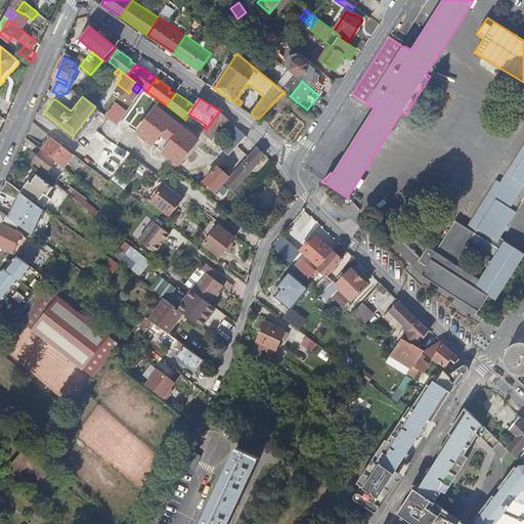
[(105,115),(118,123),(127,108),(115,100),(105,115)]
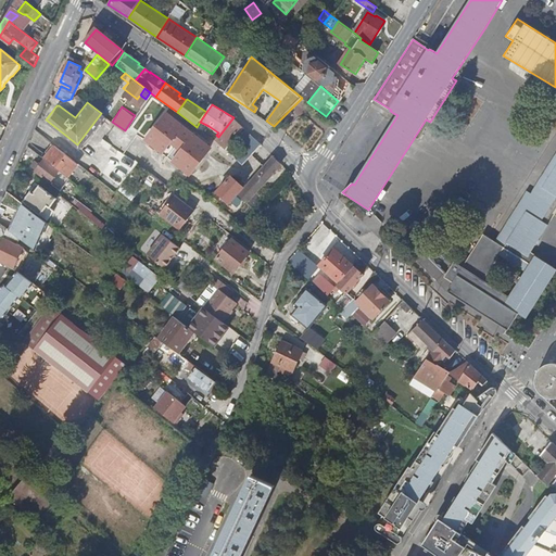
[(149,129),(152,133),(147,139),(159,149),(165,139),(180,151),(173,160),(186,169),(191,162),(194,164),(206,148),(200,143),(202,140),(169,115),(167,118),(161,113),(149,129)]
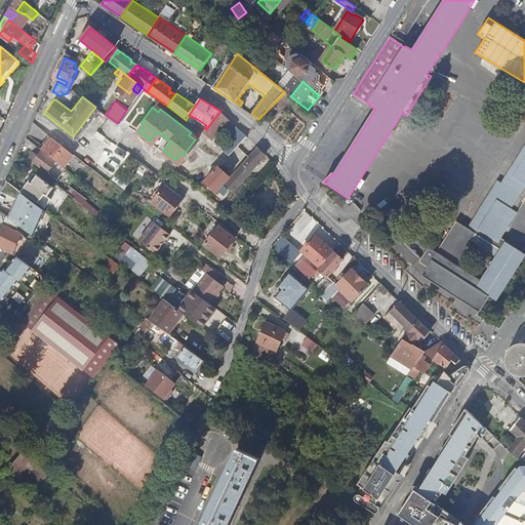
[(230,120),(220,111),(206,129),(203,132),(213,142),(230,120)]
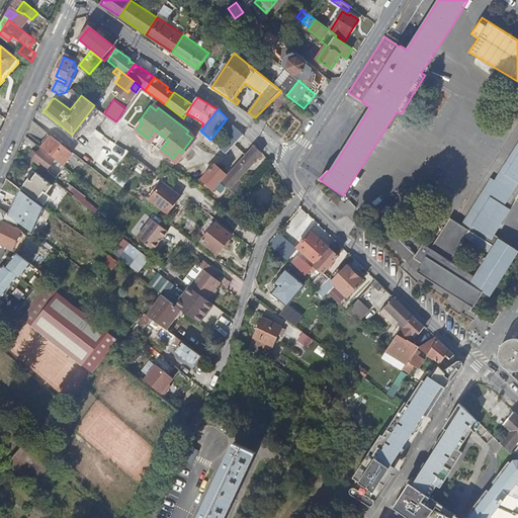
[(216,144),(226,152),(243,134),(233,124),(216,144)]
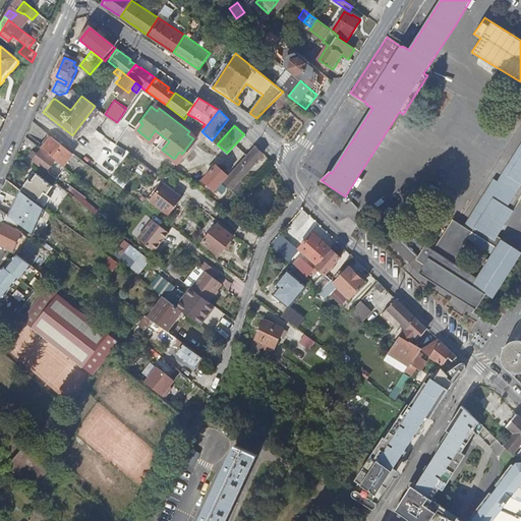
[(52,136),(42,150),(59,163),(64,166),(73,154),(52,136)]
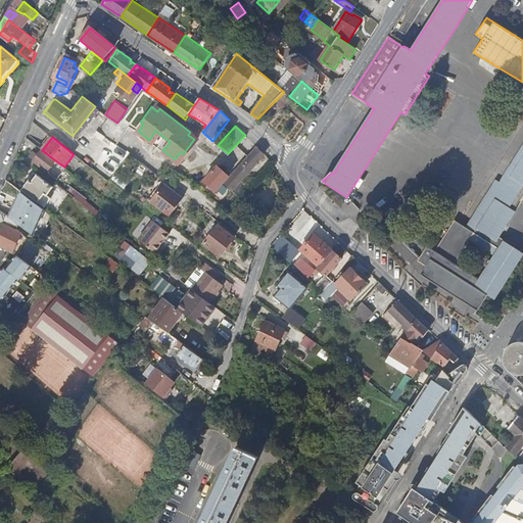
[(265,154),(256,146),(241,163),(249,172),(264,156),(265,154)]
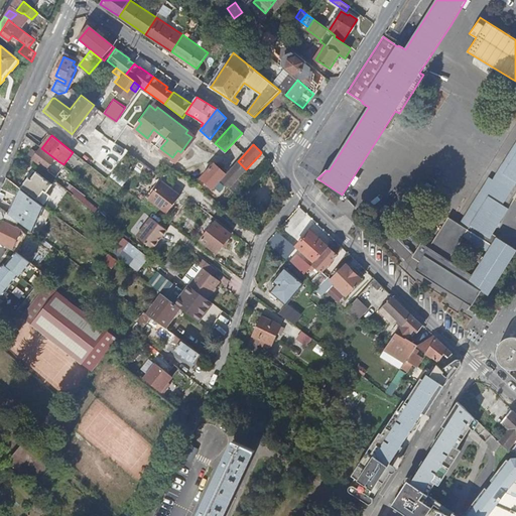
[(429,249),(428,248),(422,244),(414,257),(411,254),(406,259),(410,265),(416,272),(438,286),(459,299),(472,307),(482,291),(489,295),(515,251),(515,250),(511,247),(497,239),(495,242),(491,240),(493,236),(495,232),(501,223),(509,211),(507,210),(503,207),(515,184),(515,144),(494,180),(489,178),(478,198),(471,208),(466,216),(467,217),(462,226),(460,225),(456,222),(449,218),(433,244),(429,249)]
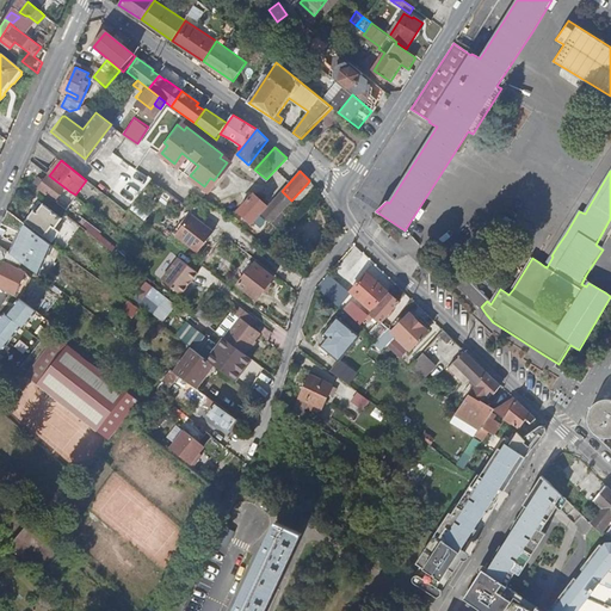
[(55,202),(66,189),(49,176),(38,189),(55,202)]
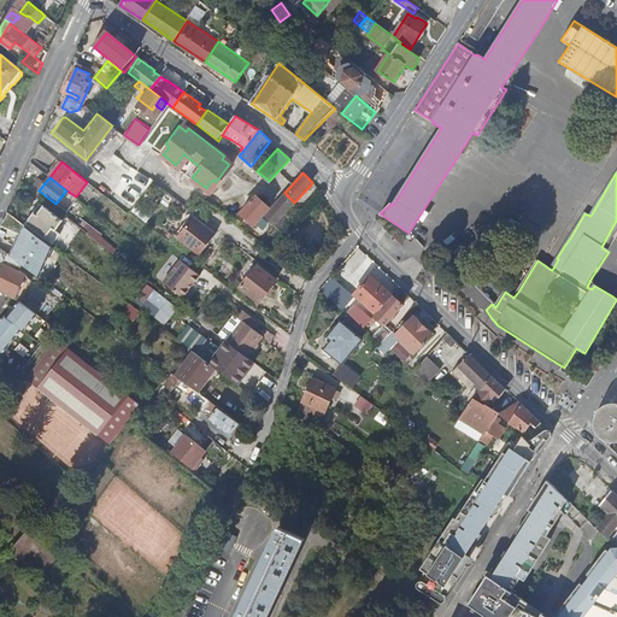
[(247,200),(257,192),(247,182),(239,191),(247,200)]
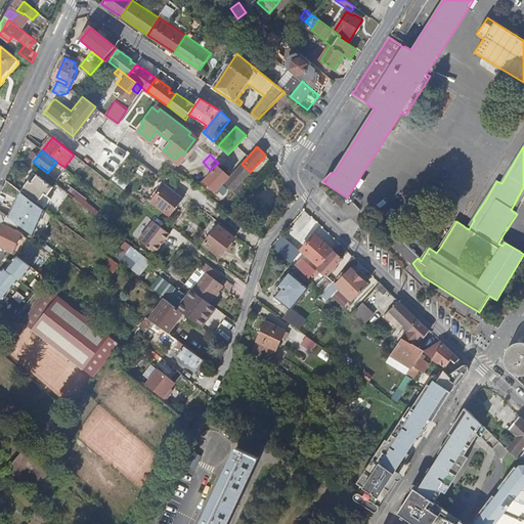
[(66,174),(69,170),(64,167),(59,164),(56,167),(66,174)]
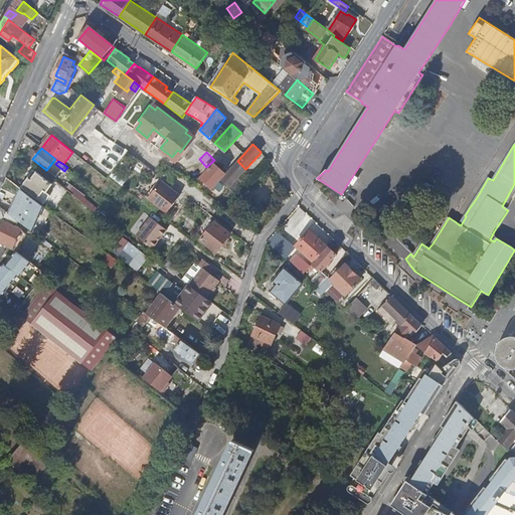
[(245,169),(237,161),(229,170),(226,174),(219,181),(220,181),(228,188),(245,169)]
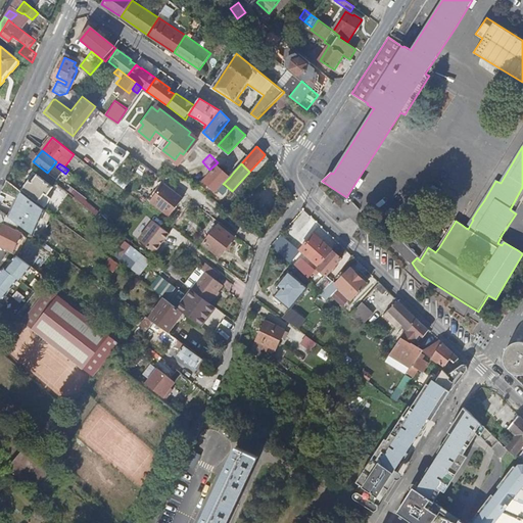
[(205,181),(212,187),(218,191),(224,184),(223,184),(230,177),(226,174),(218,165),(210,174),(208,173),(204,178),(205,180),(205,181)]
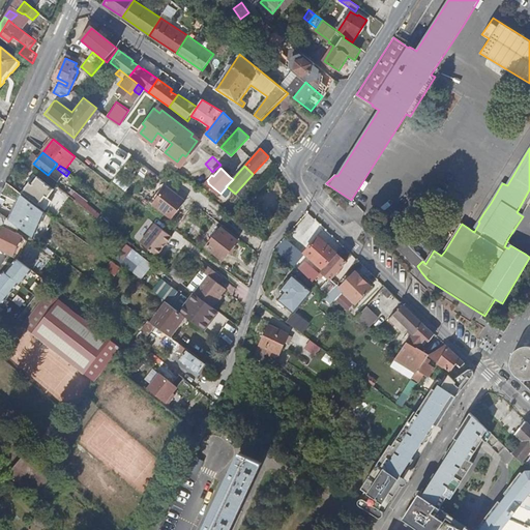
[(36,176),(31,183),(33,185),(39,178),(36,176)]
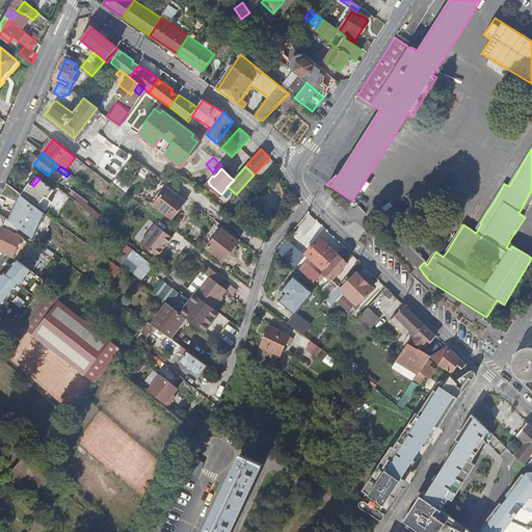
[(52,181),(58,186),(62,182),(55,177),(52,181)]
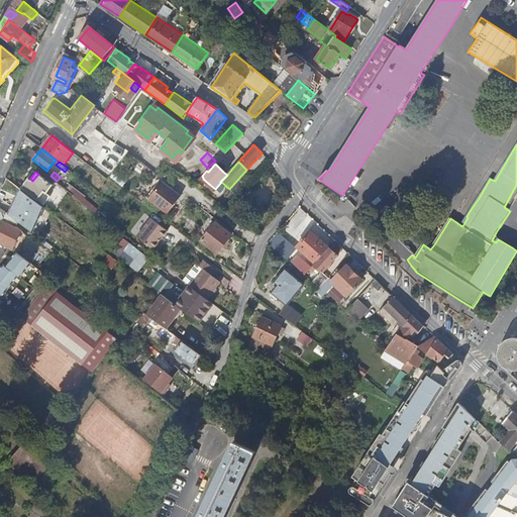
[(23,188),(38,199),(44,191),(47,193),(54,185),(38,174),(32,181),(30,179),(23,188)]
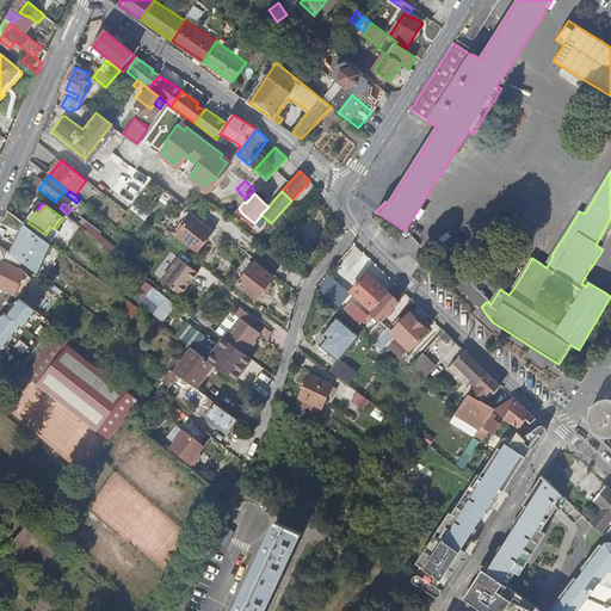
[(273,224),(281,230),(290,220),(284,214),(273,224)]
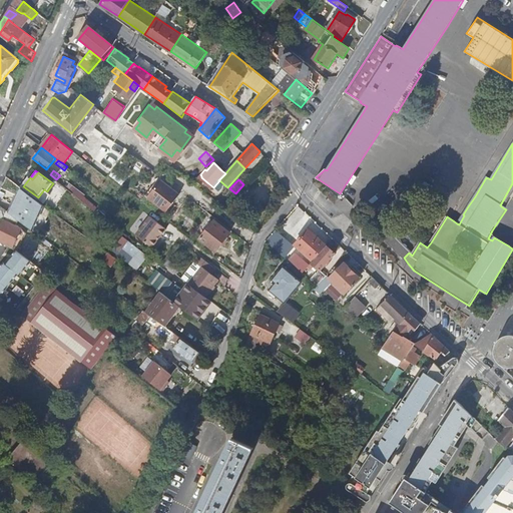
[(161,180),(148,198),(166,212),(179,195),(161,180)]
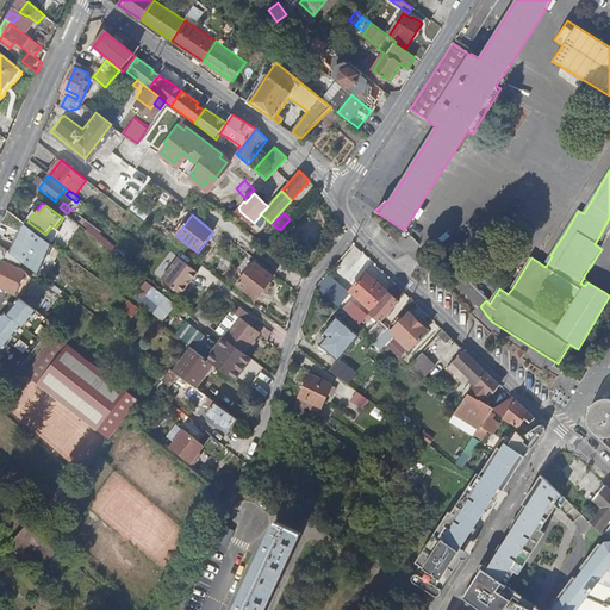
[(243,223),(246,225),(249,228),(254,223),(248,218),(243,223)]
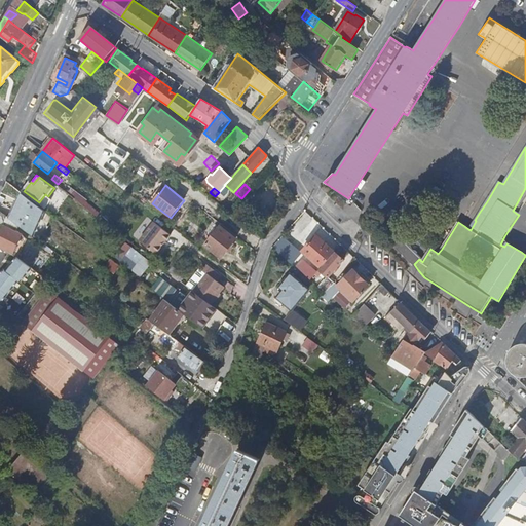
[(525,188),(513,211),(517,214),(525,198),(525,188)]
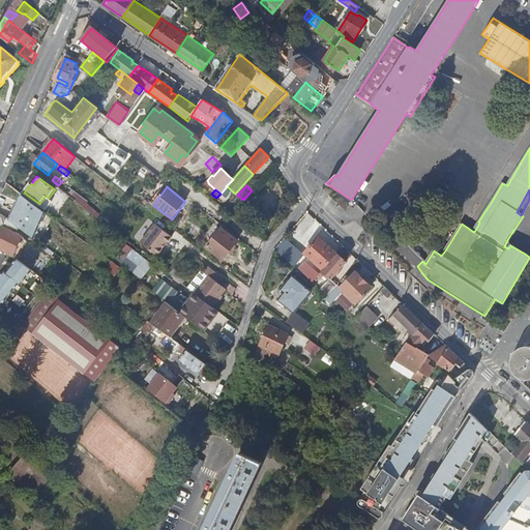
[(22,195),(10,221),(20,227),(33,237),(49,215),(22,195)]
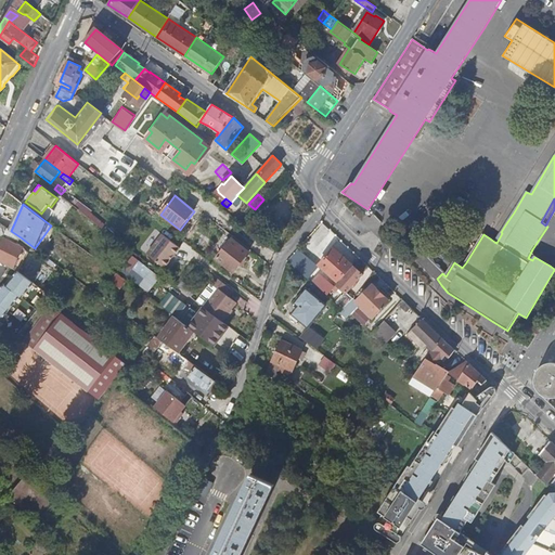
[(48,205),(41,214),(44,216),(51,207),(48,205)]
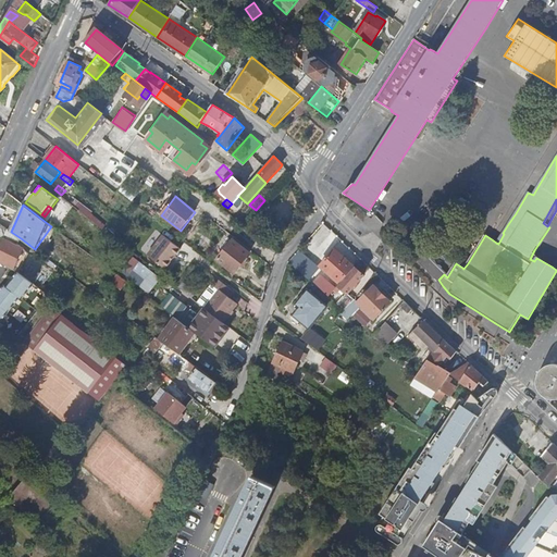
[(8,230),(0,247),(0,260),(15,268),(24,247),(16,244),(21,238),(11,232),(8,230)]
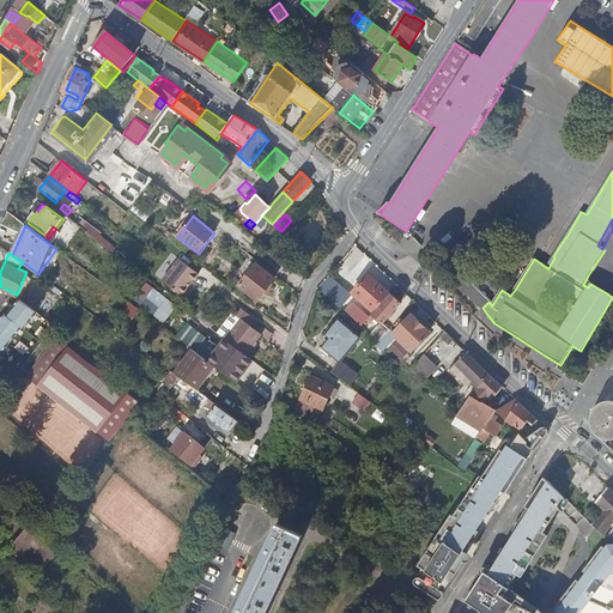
[(180,258),(171,268),(190,284),(199,272),(180,258)]
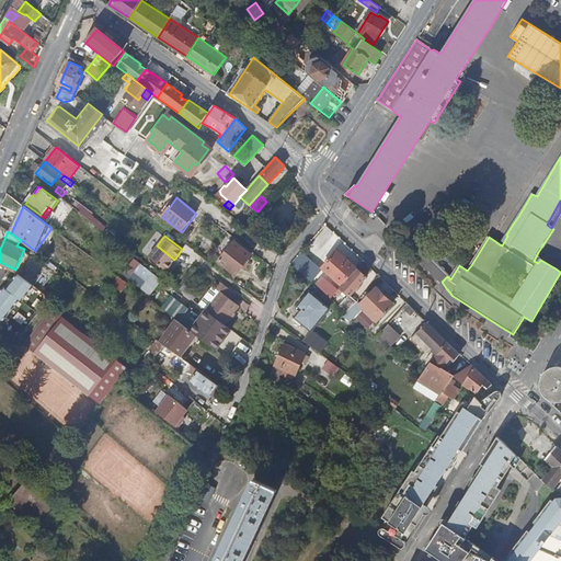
[(218,261),(236,275),(252,254),(235,241),(218,261)]
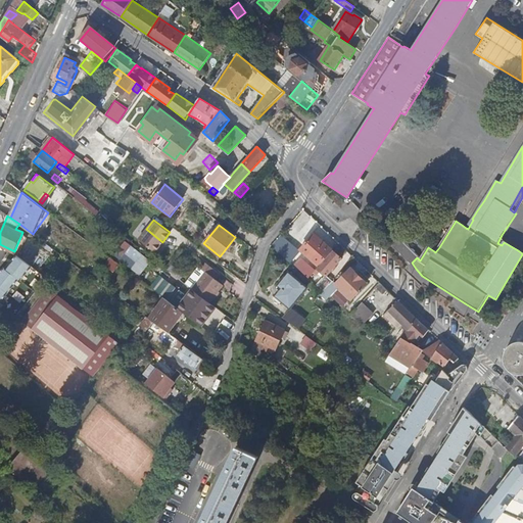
[(162,242),(146,229),(139,238),(155,251),(162,242)]
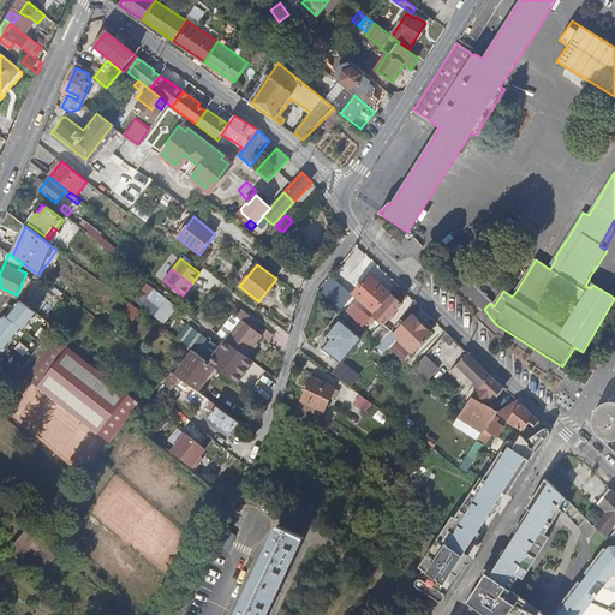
[(378,281),(370,275),(353,293),(375,311),(392,293),(383,286),(384,286),(378,281)]
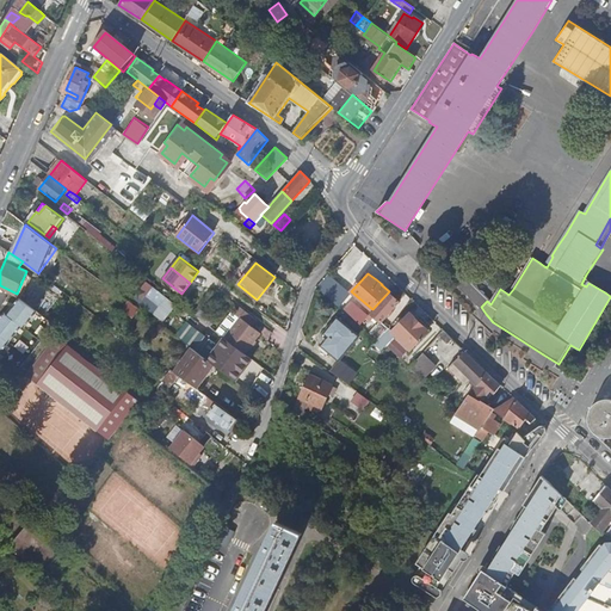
[(457,284),(481,307),(487,301),(463,278),(462,278),(456,284),(457,284)]
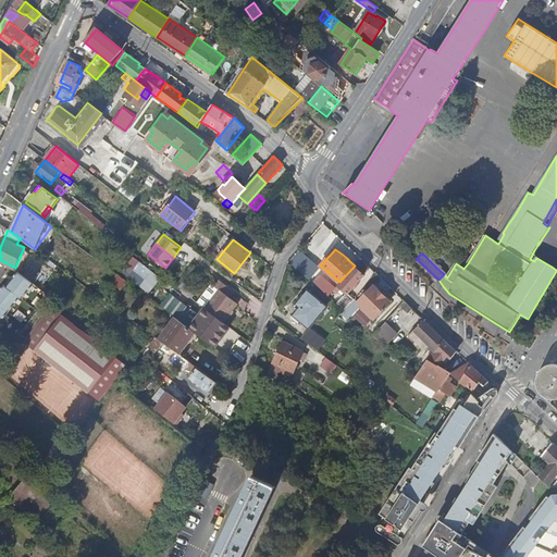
[(133,256),(121,272),(149,293),(161,276),(133,256)]
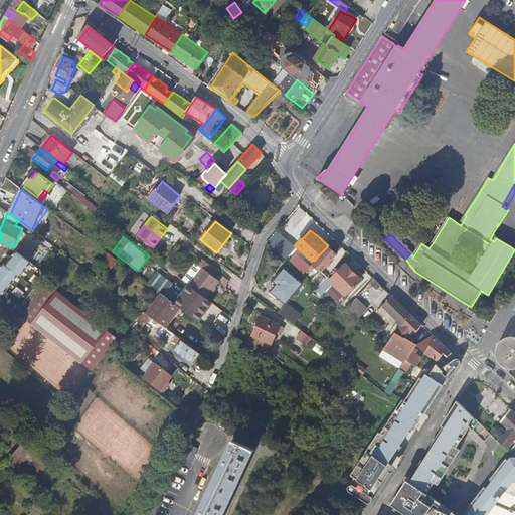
[(329,246),(313,264),(322,272),(338,253),(329,246)]
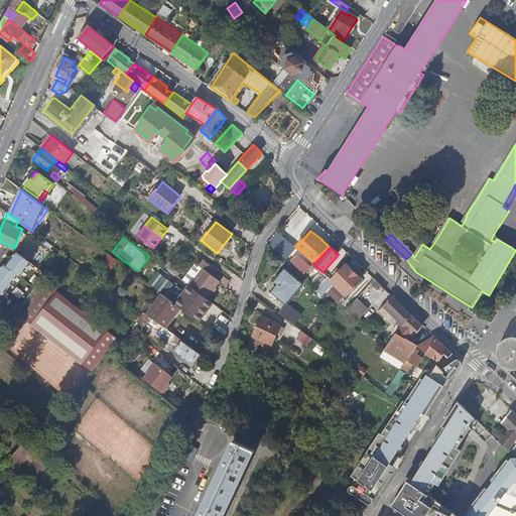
[(4,265),(0,270),(0,297),(17,275),(19,276),(30,262),(16,252),(6,266),(4,265)]
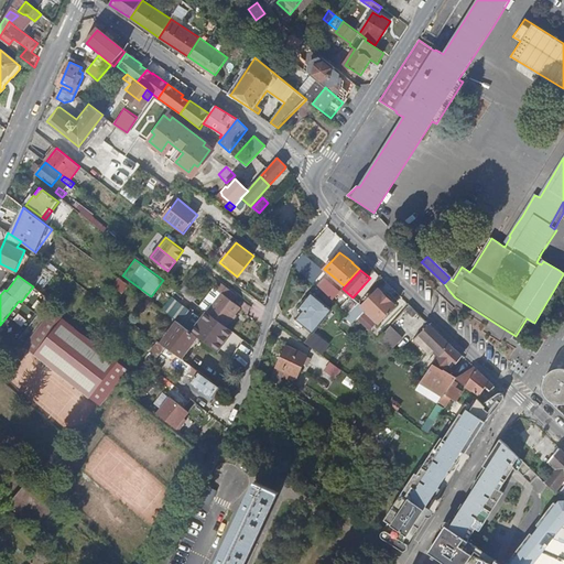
[(324,277),(315,286),(333,300),(340,290),(324,277)]
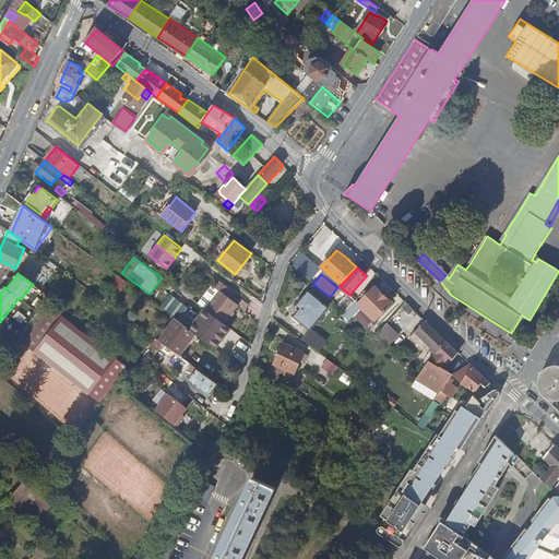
[(210,282),(215,286),(226,294),(230,287),(214,275),(210,282)]
